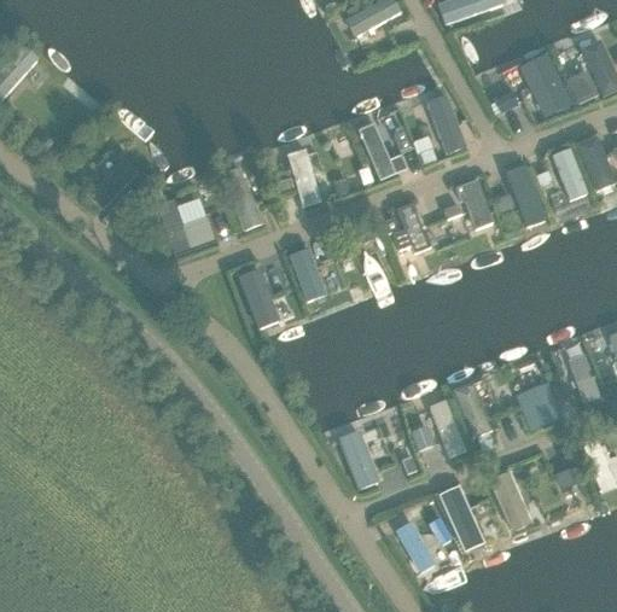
[(355,38),(401,11),(395,0),(380,0),(361,11),(358,4),(347,10),(350,18),(345,21),(355,38)]
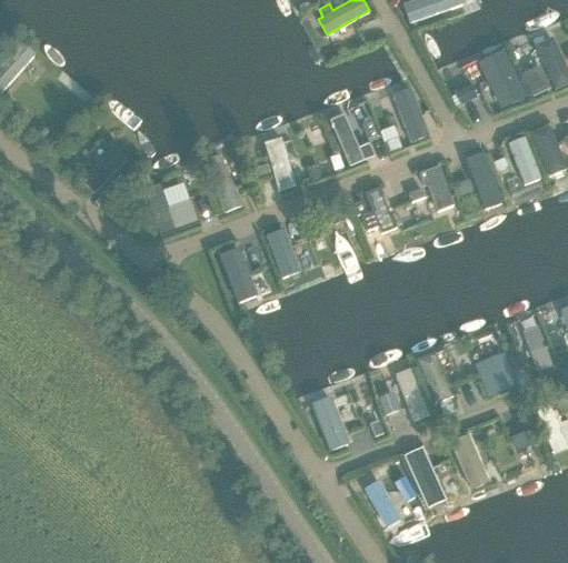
[(465,3),(464,0),(408,0),(401,2),(408,22),(465,3)]
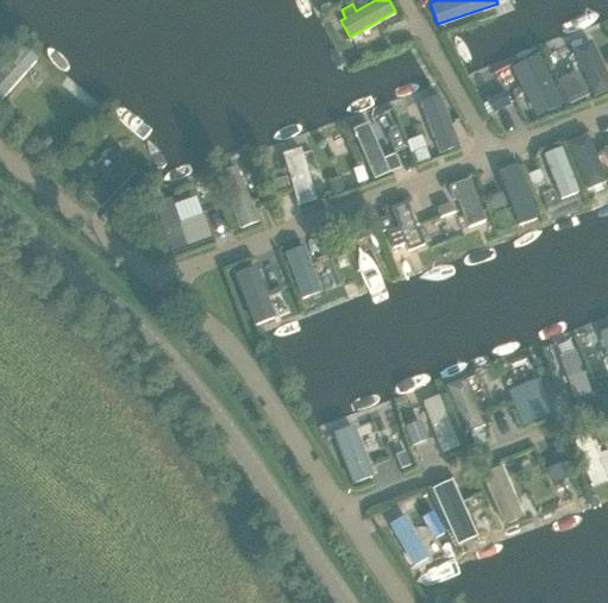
[(607,74),(590,38),(571,48),(594,95),(607,88),(607,74)]
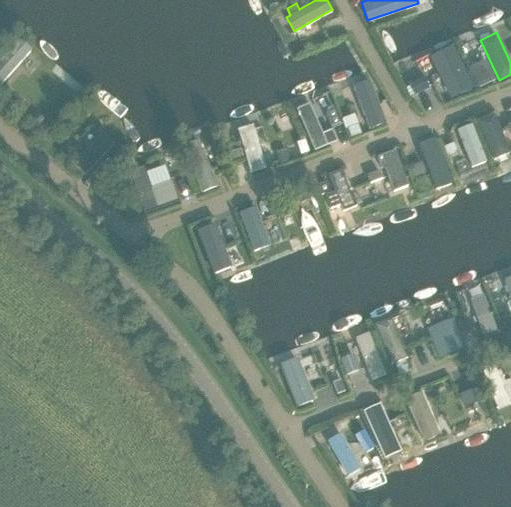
[(0,86),(32,50),(18,38),(0,59),(0,86)]
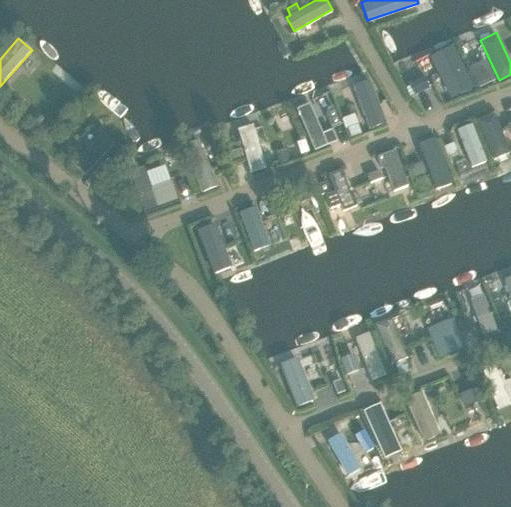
[(474,85),(453,43),(429,55),(451,97),(474,85)]
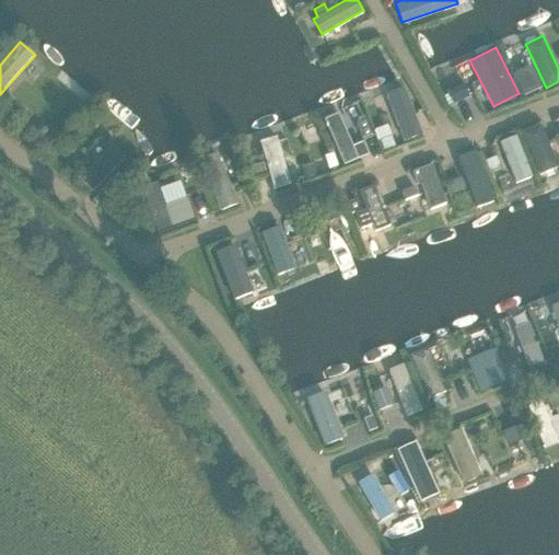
[(542,87),(531,64),(512,72),(523,95),(542,87)]
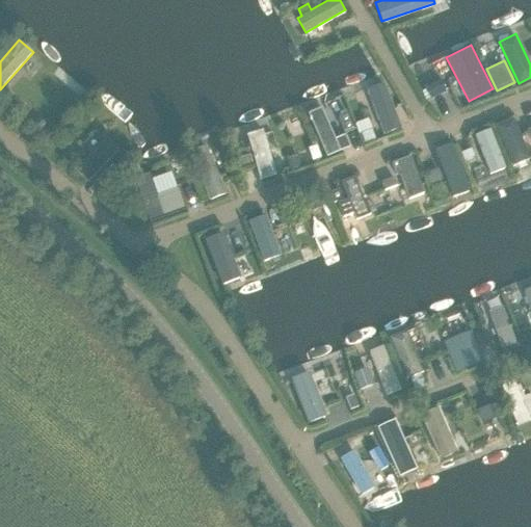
[(447,89),(441,78),(424,85),(430,98),(447,89)]
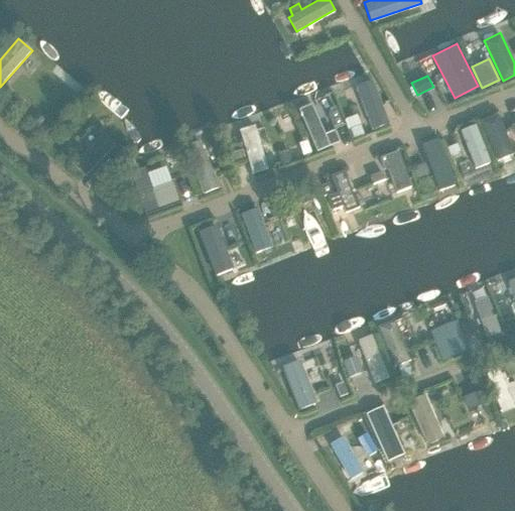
[(372,77),(355,84),(372,127),(389,120),(372,77)]
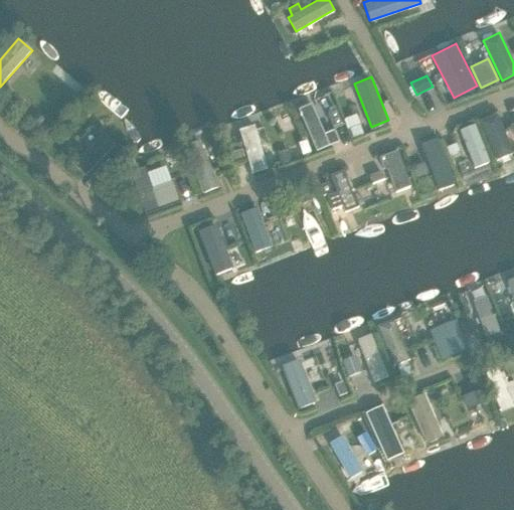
[(311,103),(297,109),(316,151),(338,141),(333,129),(324,133),(311,103)]
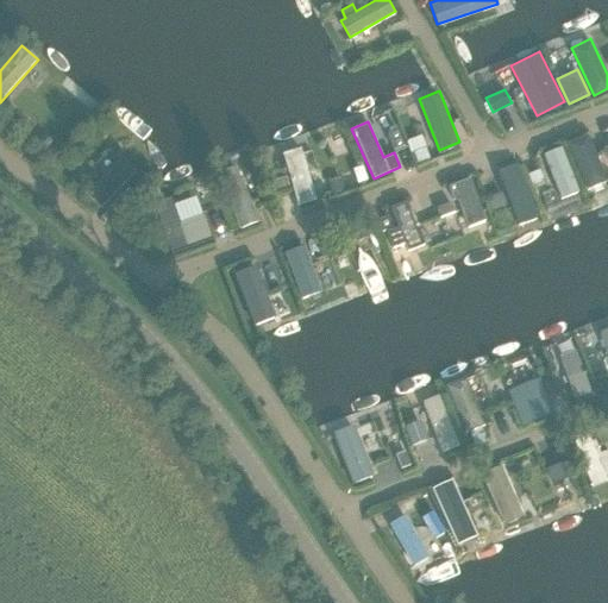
[(406,143),(396,123),(388,126),(388,134),(394,149),(406,143)]
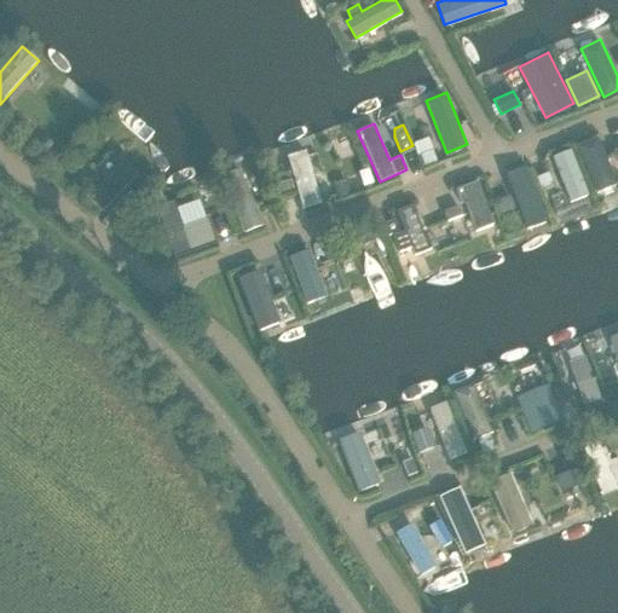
[(44,149),(55,137),(46,129),(35,142),(44,149)]
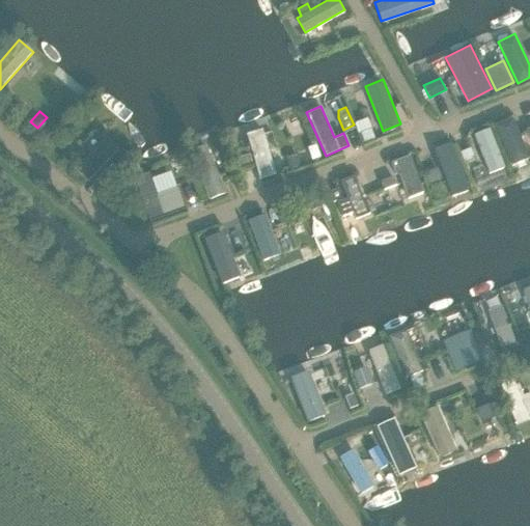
[(373,135),(367,116),(355,120),(359,131),(359,130),(363,139),(373,135)]
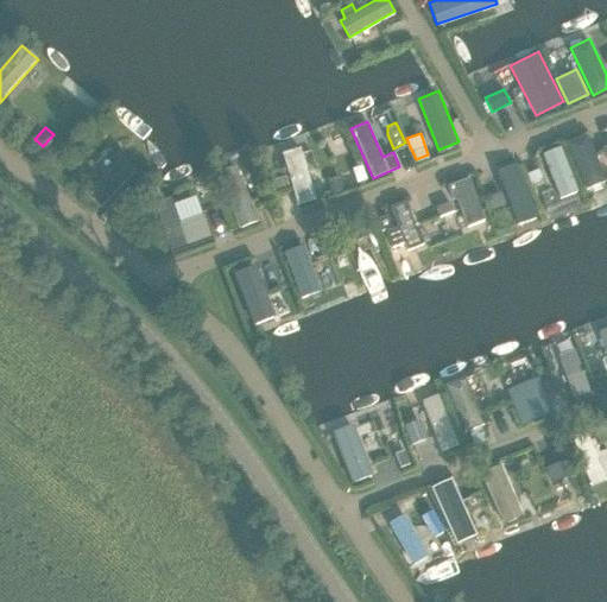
[(606,181),(587,134),(567,143),(586,189),(606,181)]
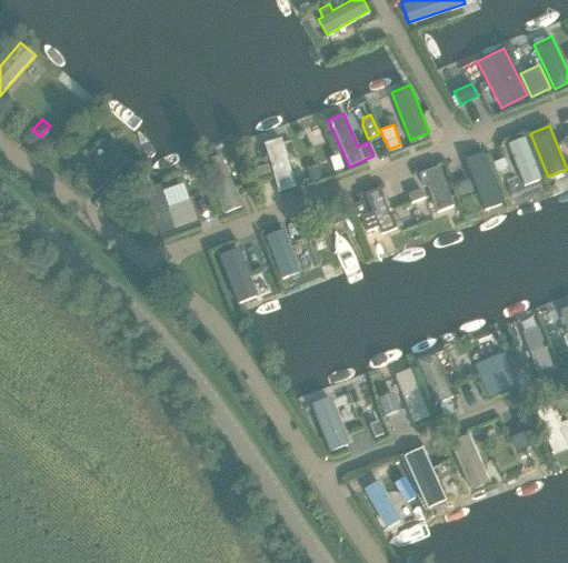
[(62,136),(53,129),(45,140),(53,147),(62,136)]
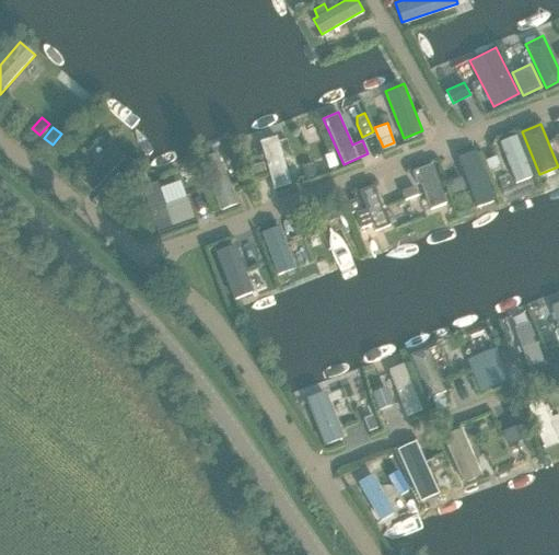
[(276,133),(259,137),(274,184),(290,178),(276,133)]
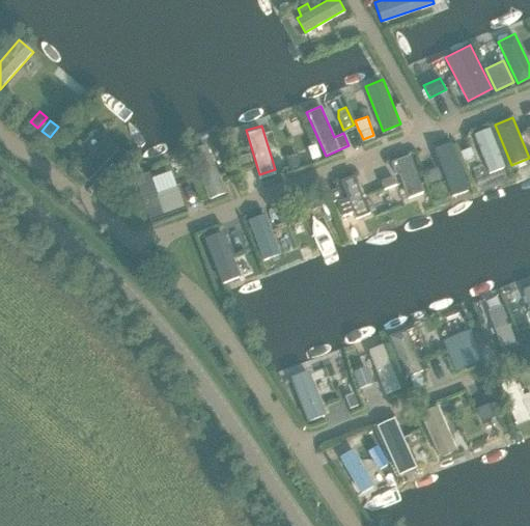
[(490,128),(474,133),(489,173),(505,167),(490,128)]
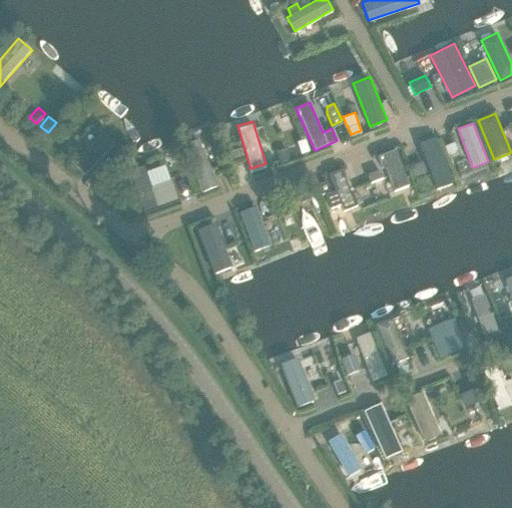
[(83,173),(112,144),(101,132),(99,134),(90,124),(76,138),(86,148),(72,162),(83,173)]
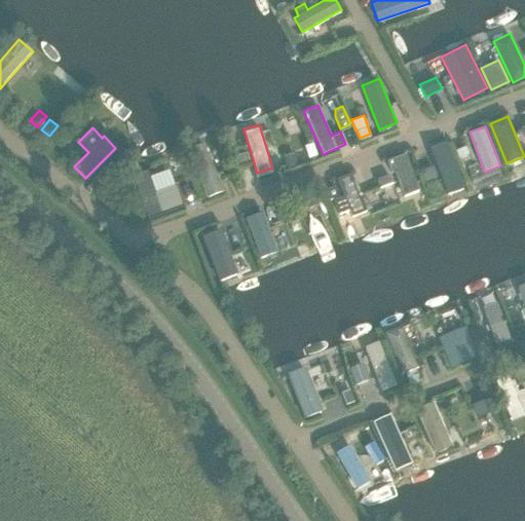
[(447,139),(428,146),(447,193),(465,186),(447,139)]
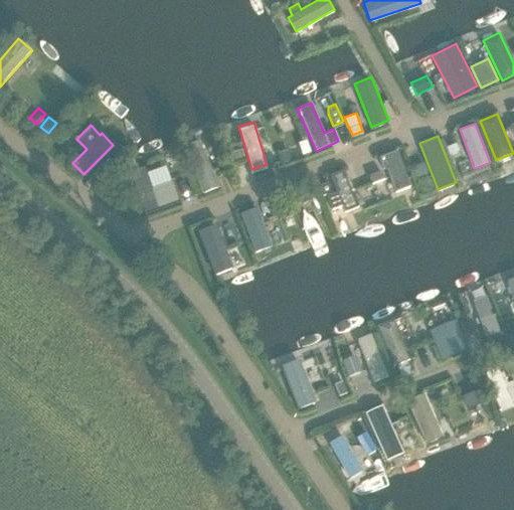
[(127,146),(121,139),(110,149),(117,156),(127,146)]
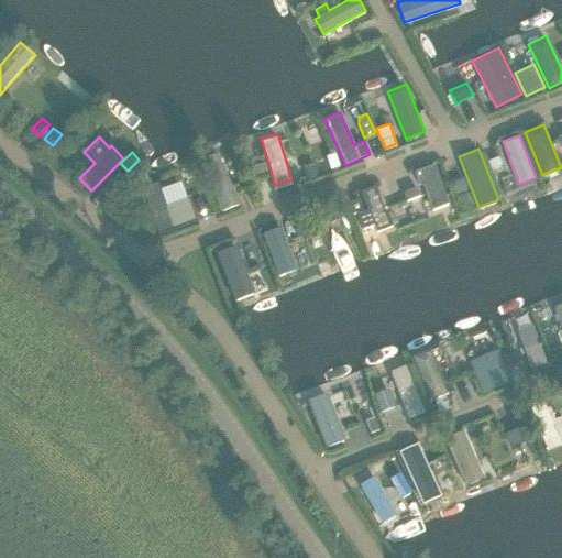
[(239,201),(218,152),(201,159),(221,208),(239,201)]
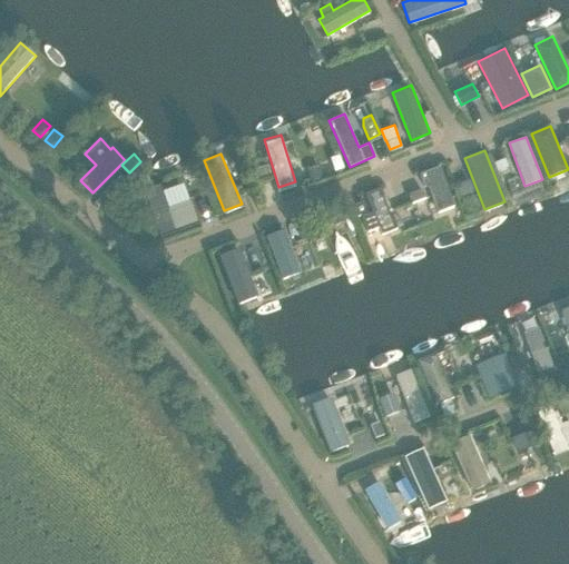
[(509,165),(504,156),(493,160),(497,169),(509,165)]
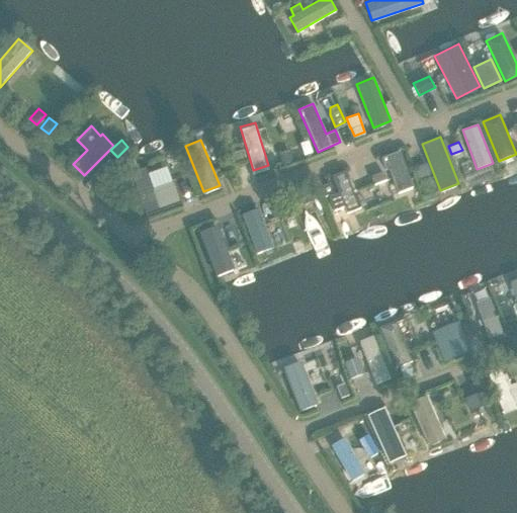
[(246,157),(244,147),(234,150),(236,159),(246,157)]
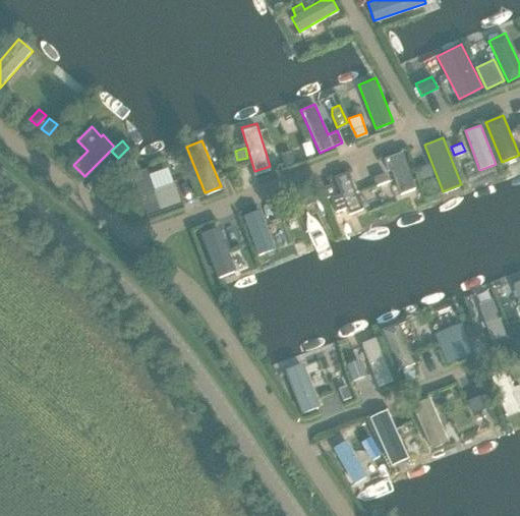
[(295,159),(292,148),(281,151),(284,162),(295,159)]
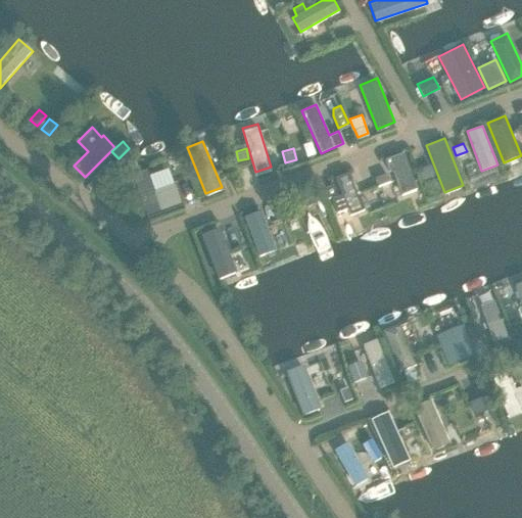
[(417,189),(404,152),(385,158),(390,173),(394,171),(402,194),(417,189)]
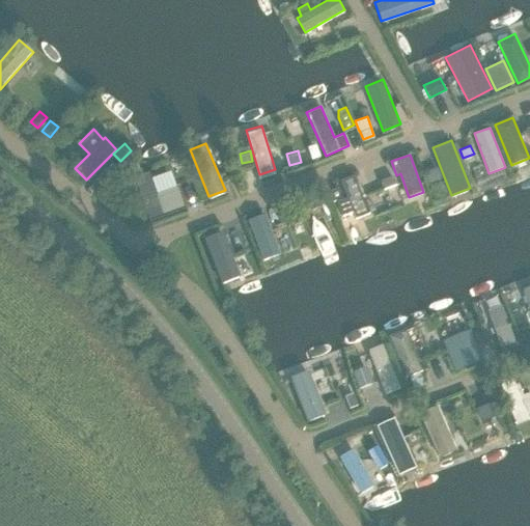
[(140,172),(137,161),(126,164),(129,175),(140,172)]
